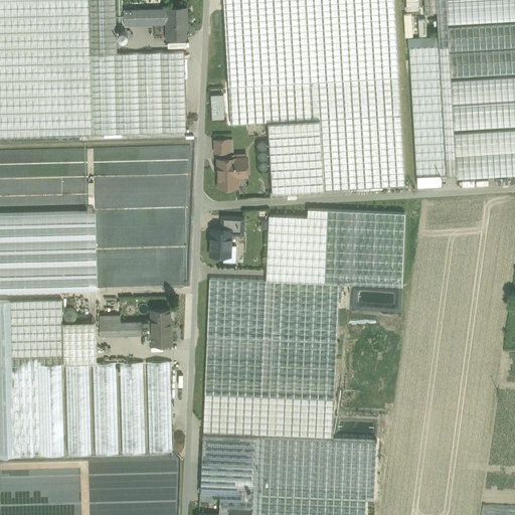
[(0,0),(0,137),(94,135),(92,53),(90,0),(0,0)]
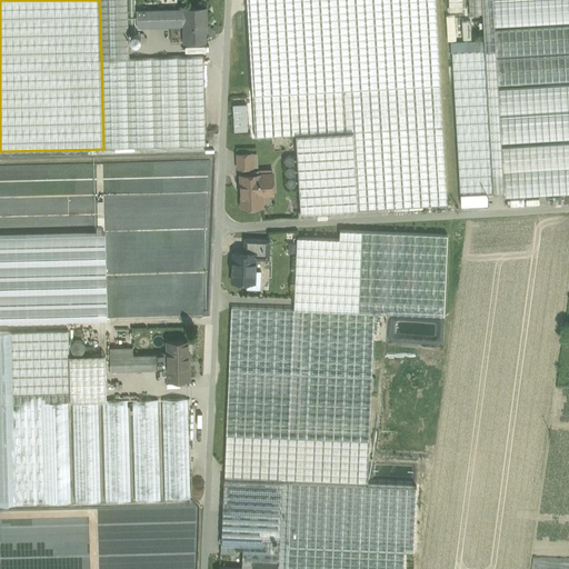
[(99,0),(101,59),(126,59),(129,58),(128,0),(99,0)]
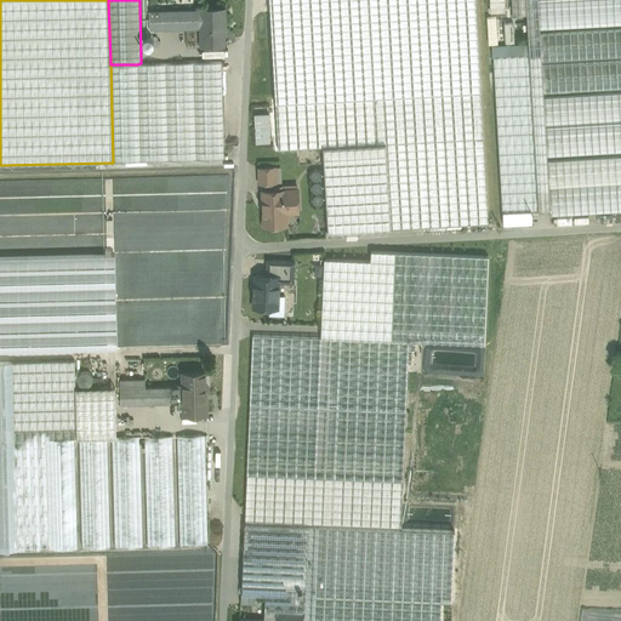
[(269,0),(273,56),(478,44),(474,0),(269,0)]
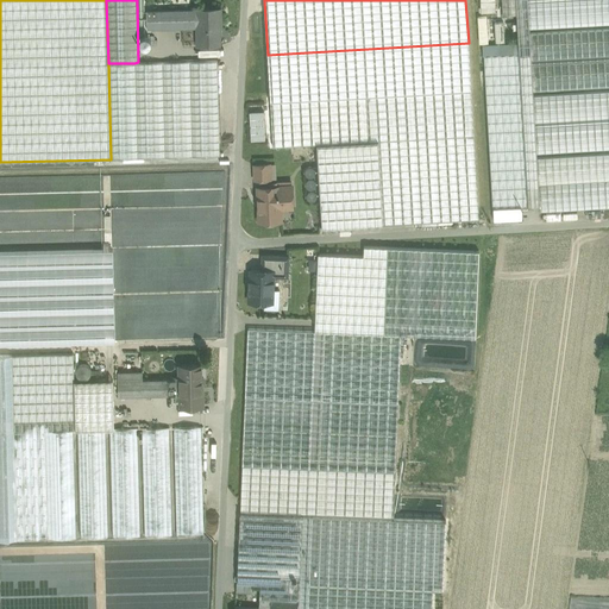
[(487,0),(478,11),(484,16),(493,5),(487,0)]
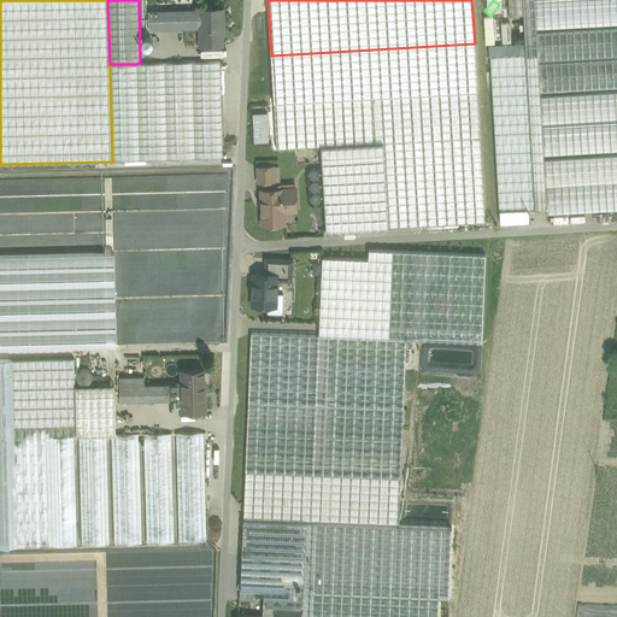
[(522,0),(523,13),(526,54),(491,56),(499,211),(500,211),(528,210),(532,210),(546,209),(544,160),(544,157),(542,129),(541,124),(540,97),(540,93),(539,65),(538,62),(536,34),(536,30),(535,3),(534,0),(522,0)]
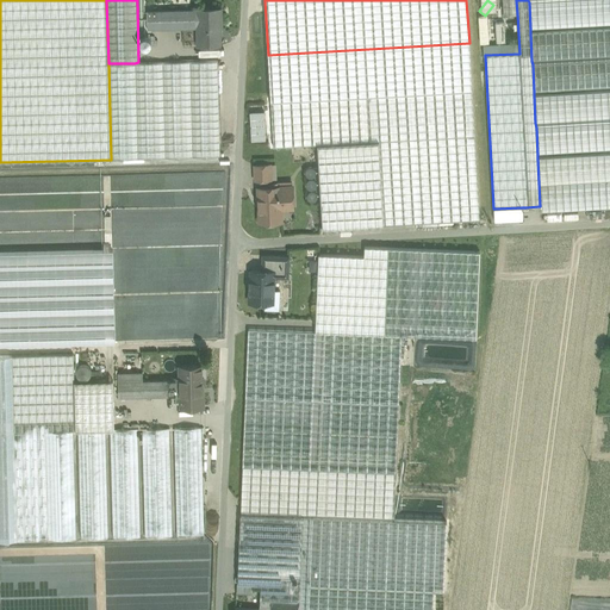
[(516,0),(503,0),(504,14),(517,13),(516,0)]
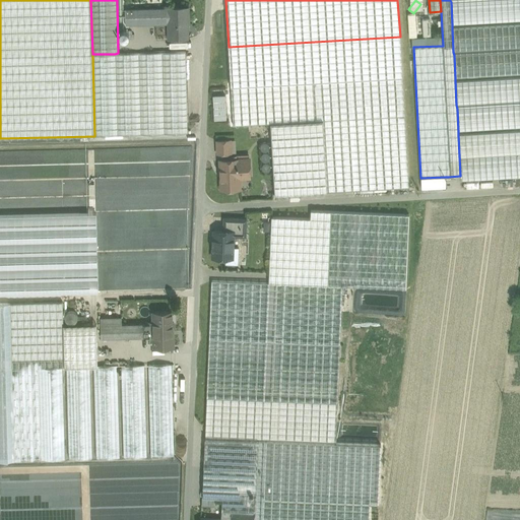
[(519,0),(481,0),(451,2),(452,25),(519,20),(519,0)]
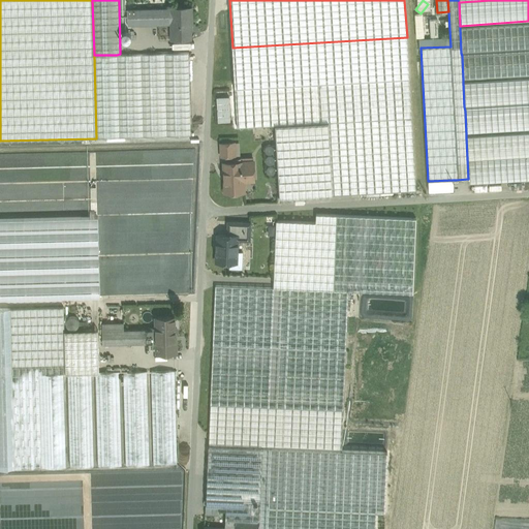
[(192,6),(169,7),(169,24),(170,40),(179,39),(179,40),(182,40),(182,39),(190,39),(190,23),(192,23),(192,6)]
